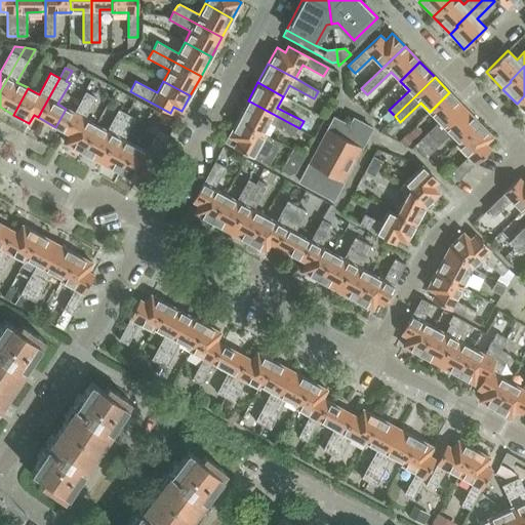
[(66,144),(81,152),(95,124),(84,118),(95,97),(85,92),(74,113),(66,109),(55,127),(70,134),(66,144)]
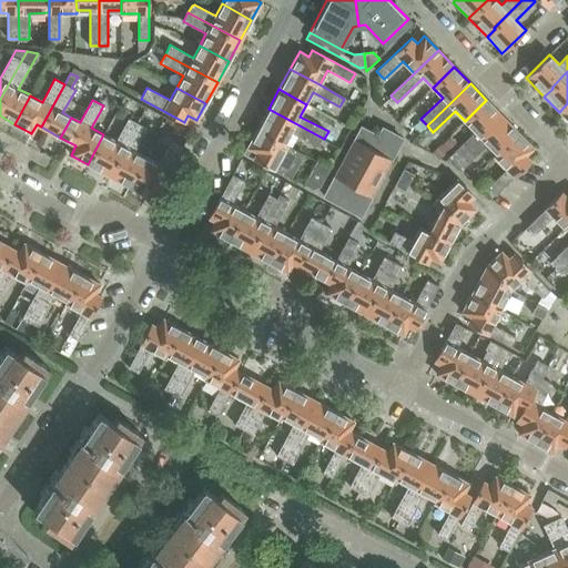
[(448,156),(455,163),(503,117),(486,100),(465,121),(475,131),(448,156)]
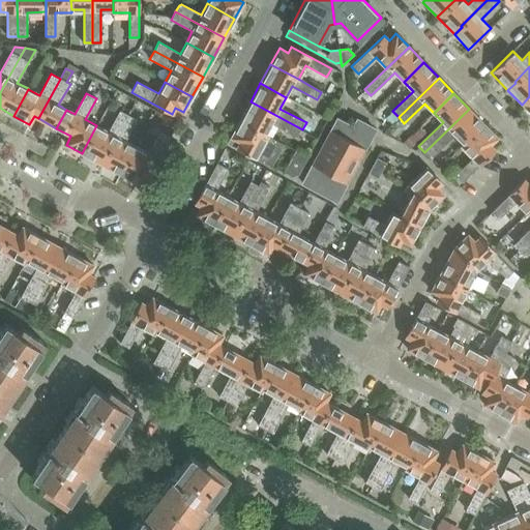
[(251,101),(240,120),(266,135),(272,123),(297,138),(302,129),(251,101)]
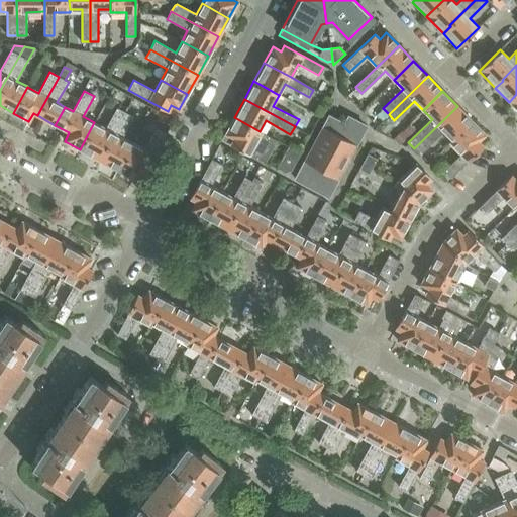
[(443,131),(451,140),(472,121),(457,106),(414,148),(419,153),(443,131)]
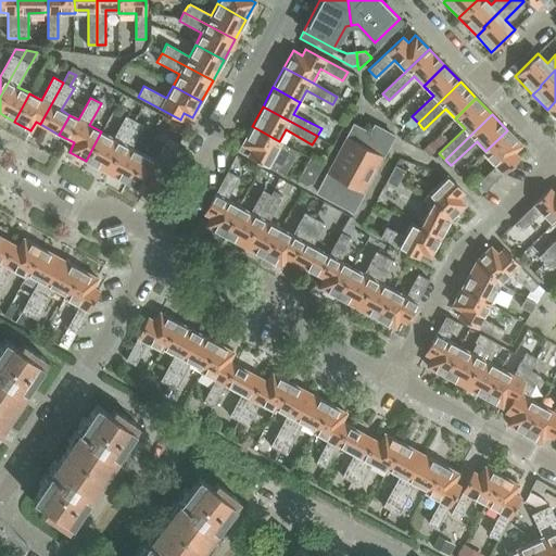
[(108,173),(135,122),(125,116),(113,138),(101,131),(86,161),(108,173)]
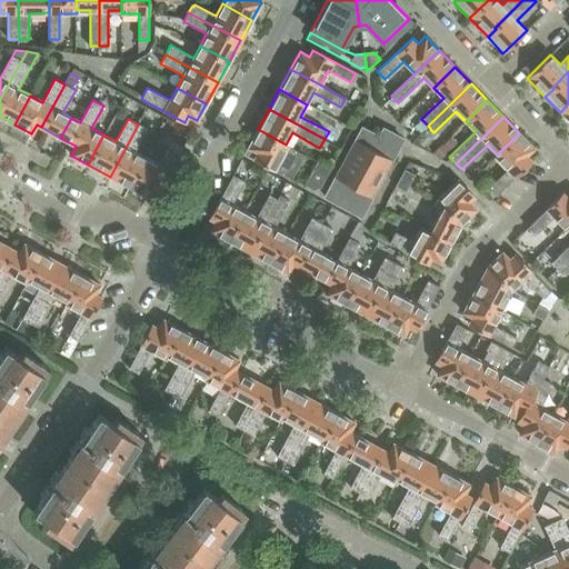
[(130,188),(147,158),(133,151),(147,129),(138,125),(110,177),(130,188)]
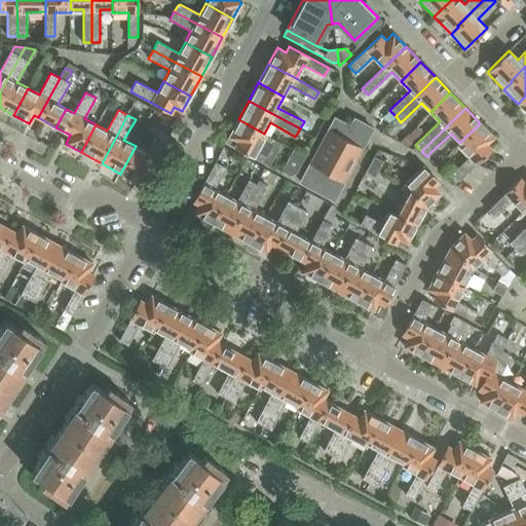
[(300,182),(333,199),(372,127),(353,118),(349,125),(334,117),(300,182)]
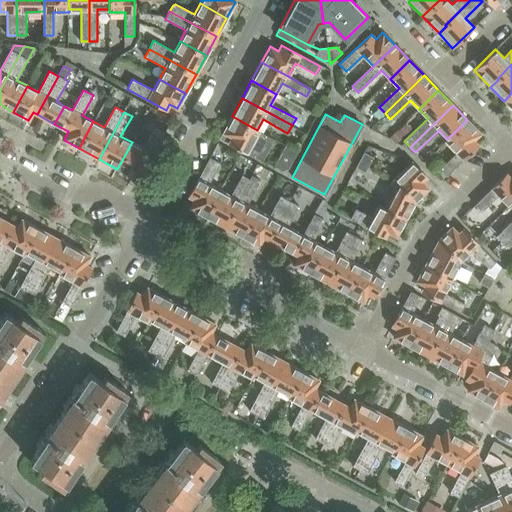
[(257,130),(232,116),(220,139),(261,161),(273,139),(258,132),(259,131),(257,130)]
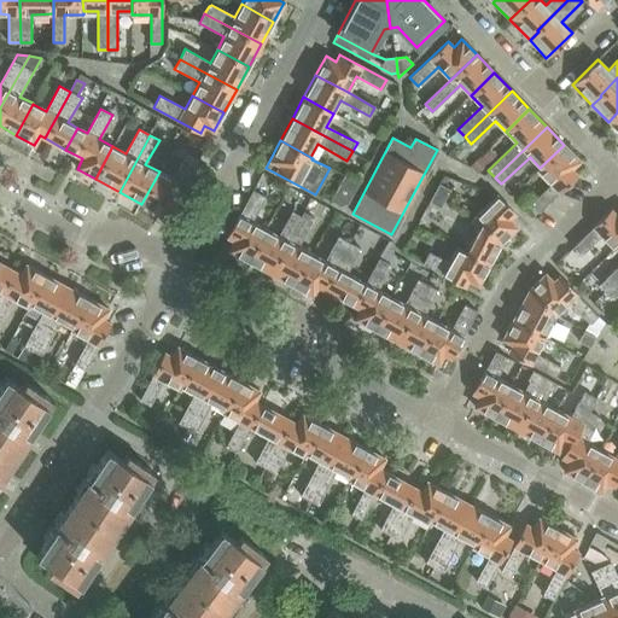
[(564,145),(540,168),(537,170),(551,184),(531,203),(538,211),(577,174),(571,169),(579,161),(564,145)]
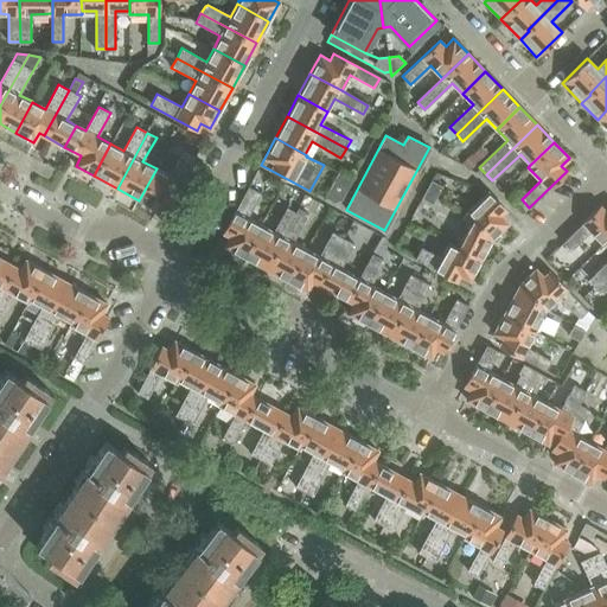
[(157,168),(139,200),(157,210),(163,200),(170,204),(195,158),(183,152),(170,176),(157,168)]
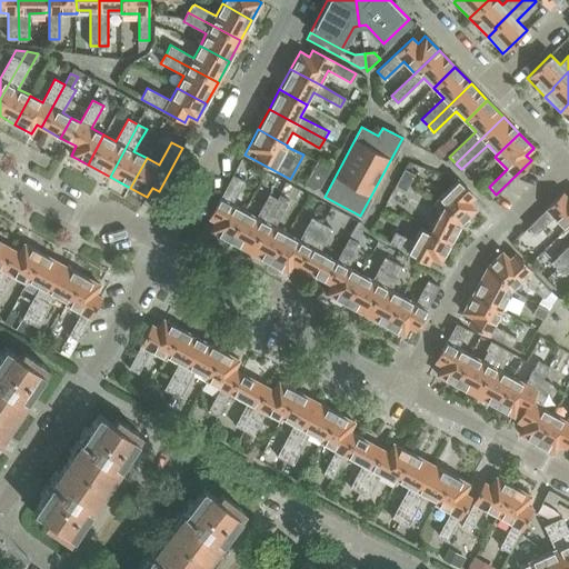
[(317,162),(303,186),(312,191),(319,189),(330,169),(317,162)]
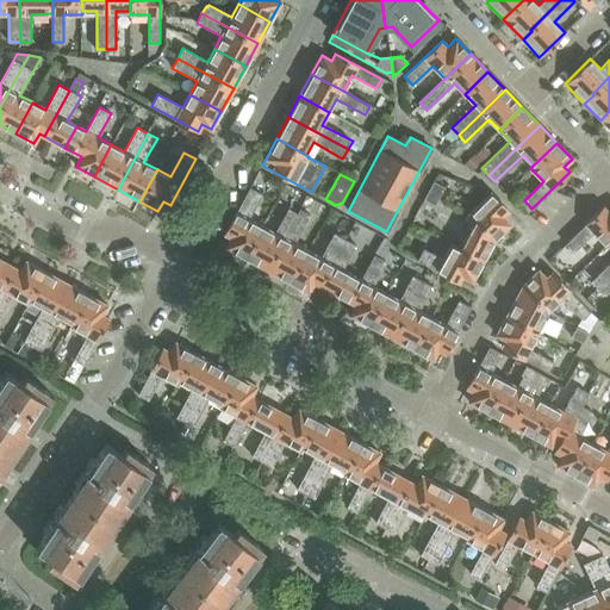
[(436,179),(430,190),(441,194),(446,184),(436,179)]
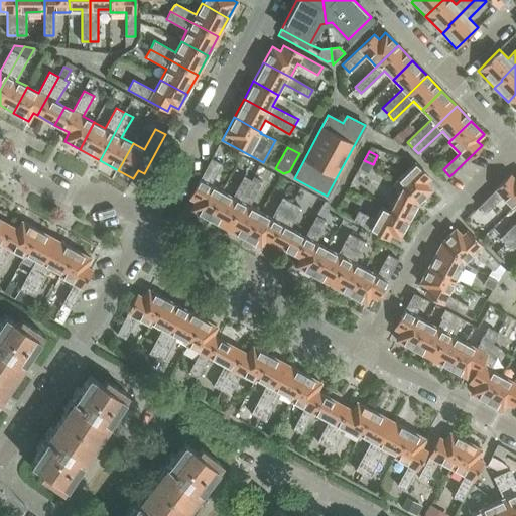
[(191,210),(207,218),(221,190),(210,184),(221,164),(211,159),(189,199),(196,202),(191,210)]
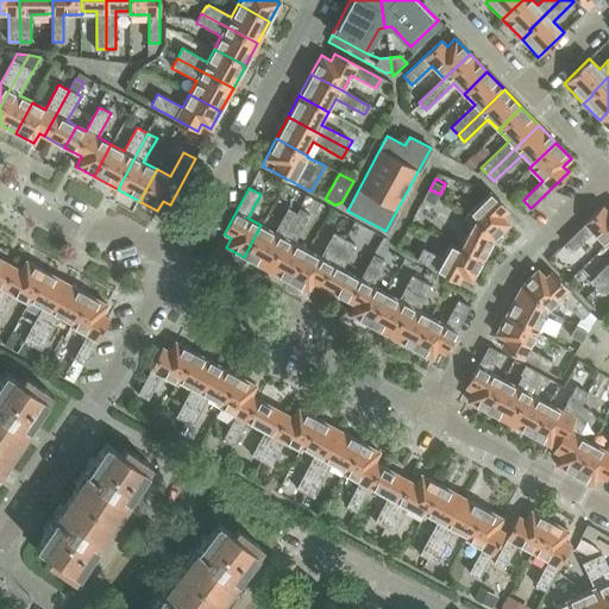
[(440,194),(429,189),(424,200),(434,205),(440,194)]
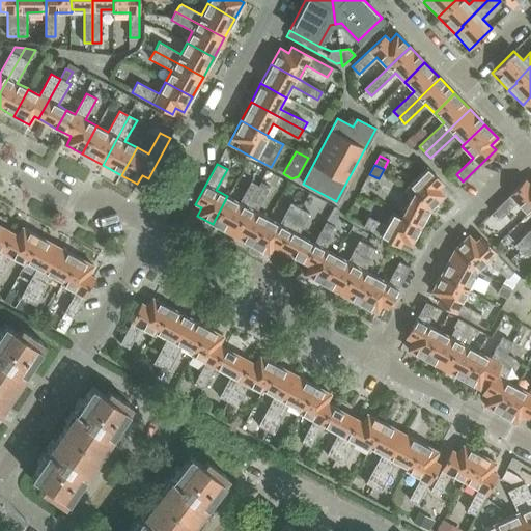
[(426,168),(409,186),(430,207),(444,195),(437,188),(442,184),(426,168)]
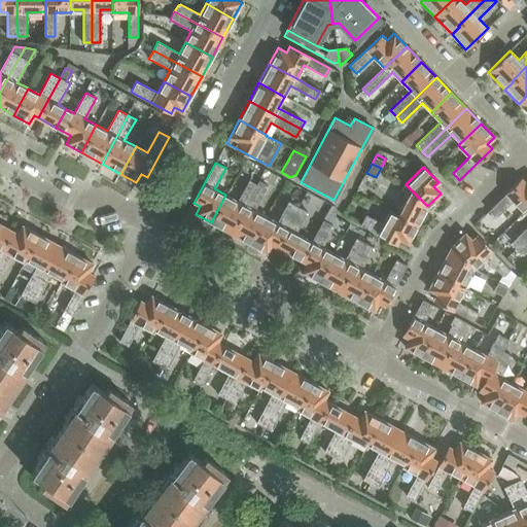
[(526,215),(526,214),(526,182),(526,184),(521,179),(488,210),(498,220),(515,204),(526,215)]
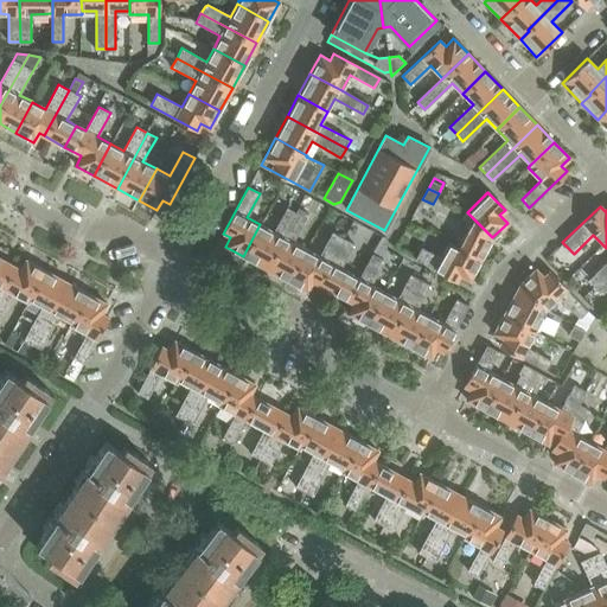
[(243,256),(264,268),(295,212),(286,208),(273,231),(260,224),(243,256)]
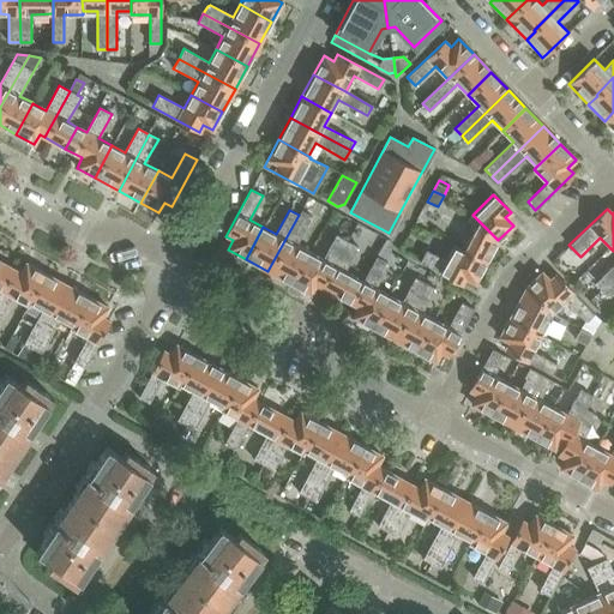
[(268,271),(292,284),(308,252),(295,245),(311,216),(301,210),(299,215),(268,271)]
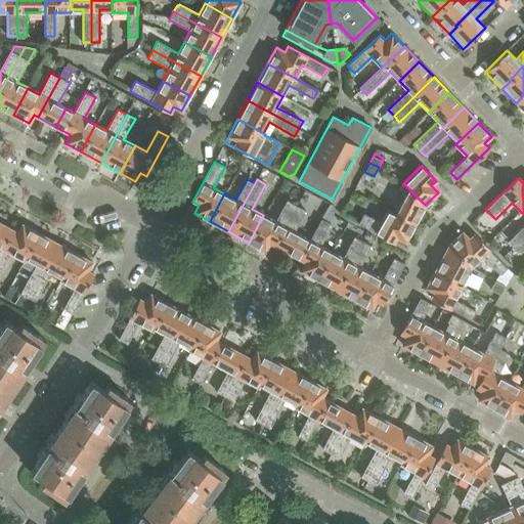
[(395,214),(415,224),(425,205),(403,183),(402,182),(398,188),(406,192),(395,214)]
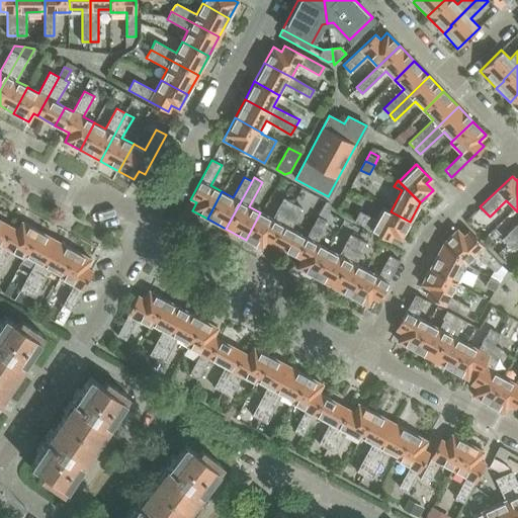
[(266,240),(270,242),(291,202),(282,197),(271,219),(260,212),(246,240),(262,248),(266,240)]
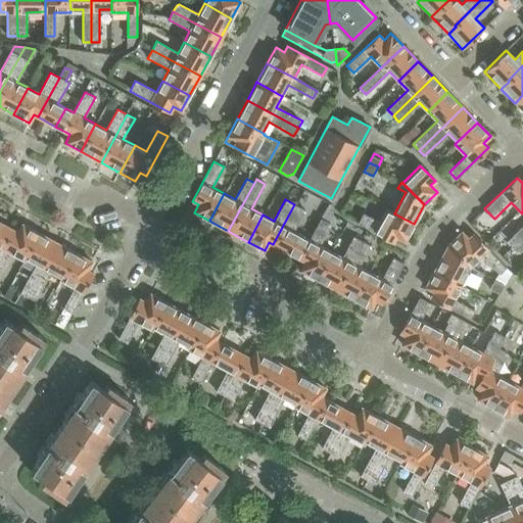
[(273,244),(298,258),(308,239),(292,231),(303,209),(294,204),(273,244)]
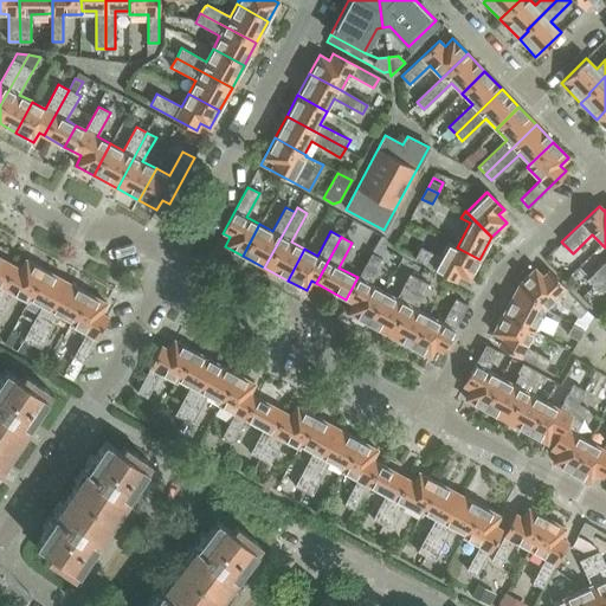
[(395,249),(405,253),(410,244),(400,239),(395,249)]
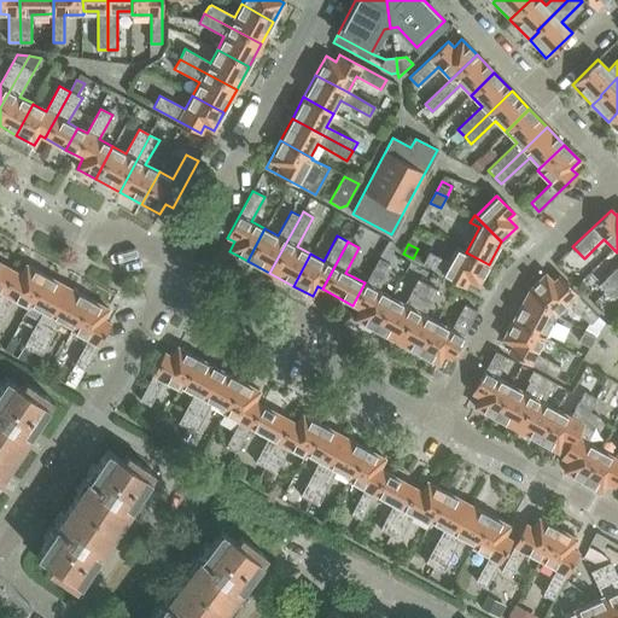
[(489,264),(466,252),(456,248),(449,262),(429,251),(423,263),(465,286),(468,279),(478,284),(489,264)]
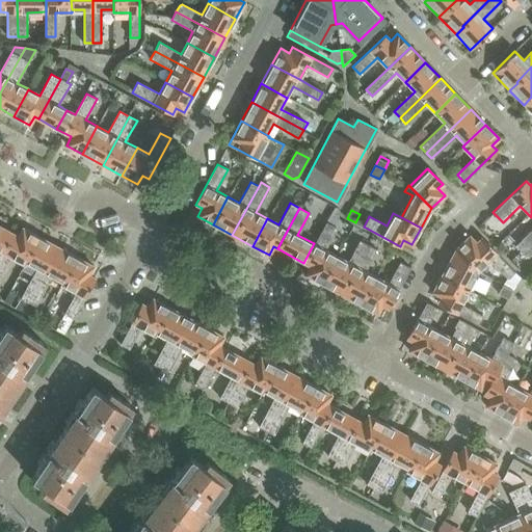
[(306,274),(321,283),(336,256),(324,249),(336,228),(325,222),(314,243),(303,263),(311,266),(306,274)]
